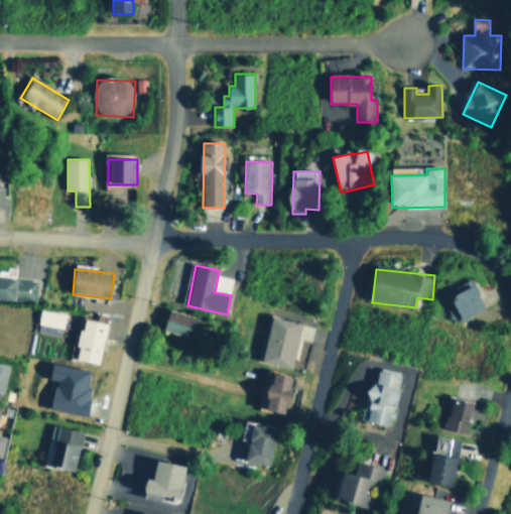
[(0,299),(37,301),(38,279),(0,277),(0,299)]
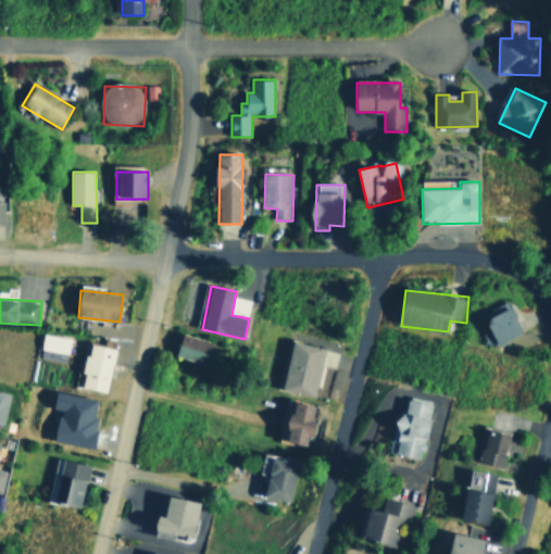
[(491,310),(495,318),(487,322),(498,345),(523,335),(510,302),(491,310)]
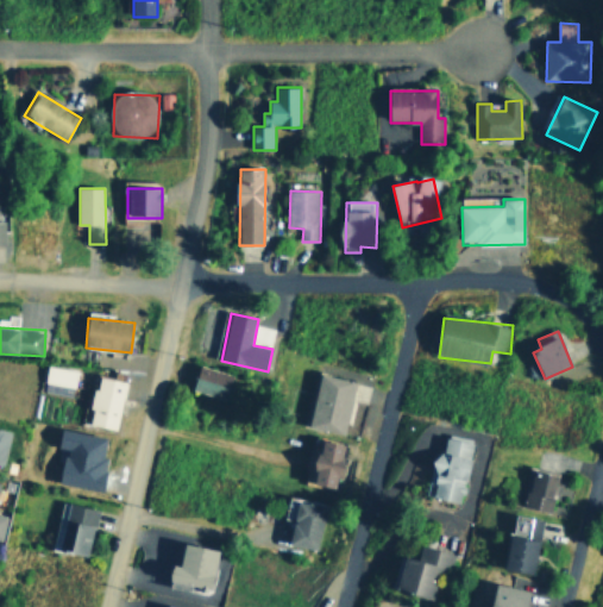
[(194,390),(230,401),(237,376),(201,365),(194,390)]
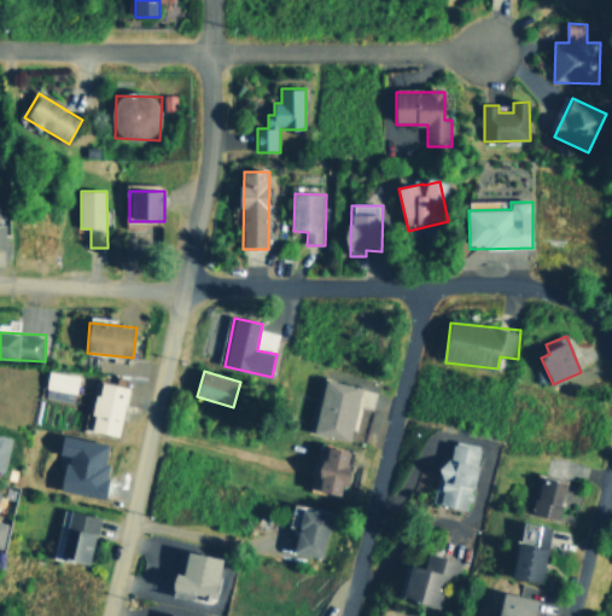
[(79,373),(48,373),(48,400),(79,401),(79,373)]
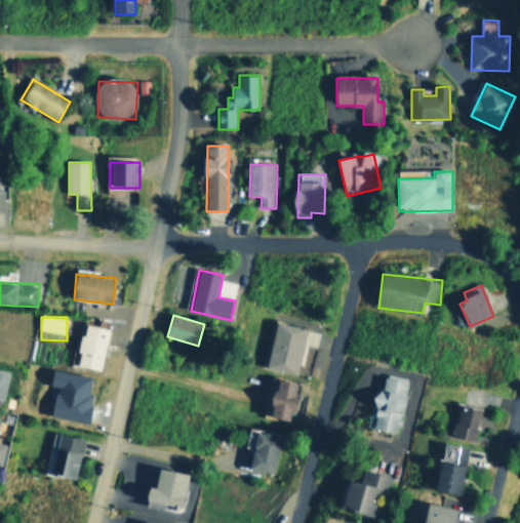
[(300,375),(309,329),(277,323),(268,369),(300,375)]
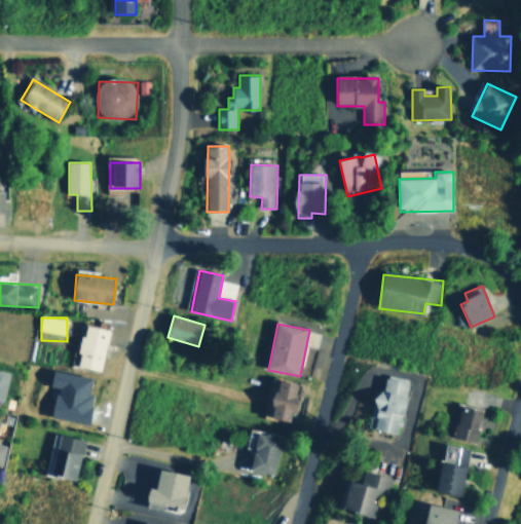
[(76,367),(103,372),(110,330),(83,326),(76,367)]
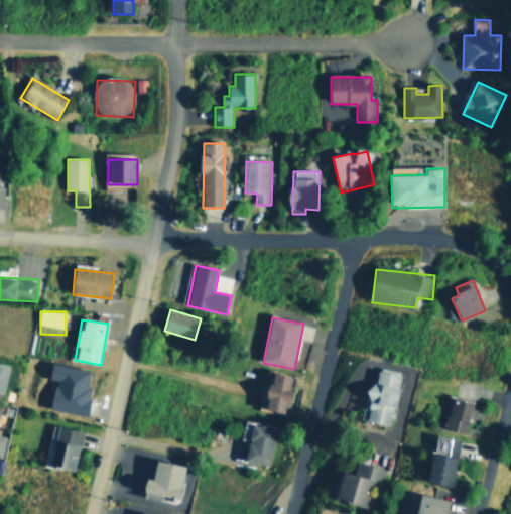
[(11,366),(0,362),(0,393),(4,395),(11,366)]
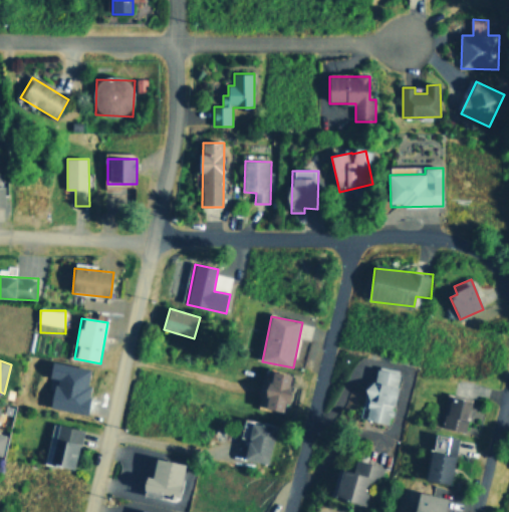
[(51,409),(86,415),(93,369),(52,362),(50,378),(56,379),(51,409)]
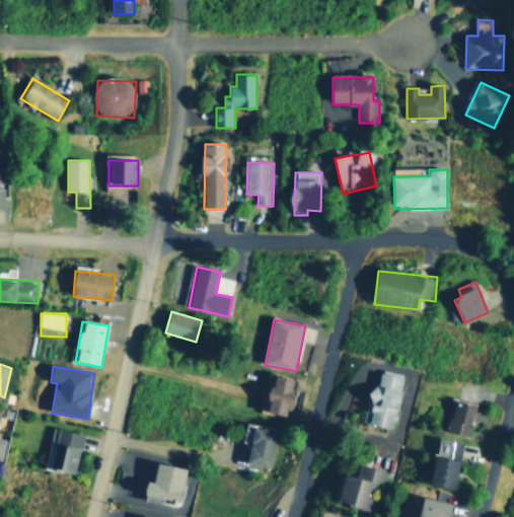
[(394,429),(406,377),(379,371),(369,424),(394,429)]
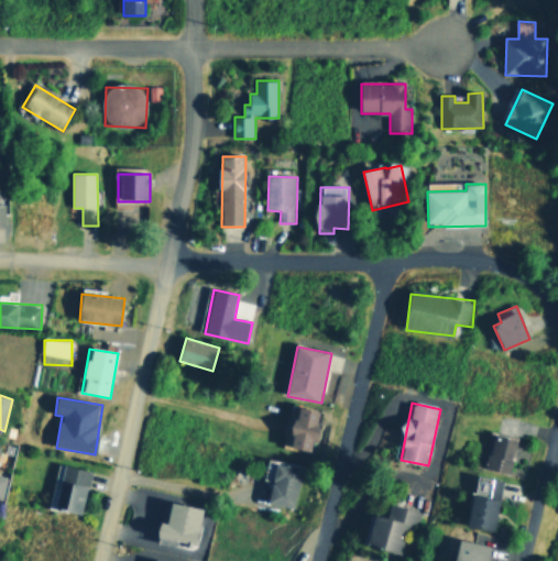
[(283,446),(313,453),(323,411),(292,405),(283,446)]
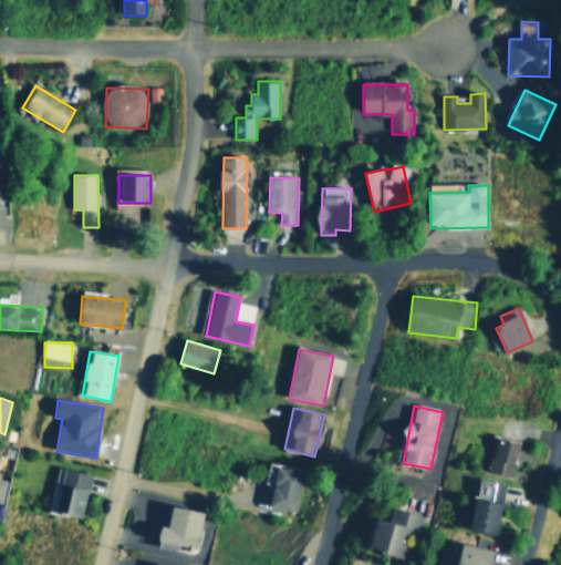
[(489,472),(512,478),(521,444),(498,439),(489,472)]
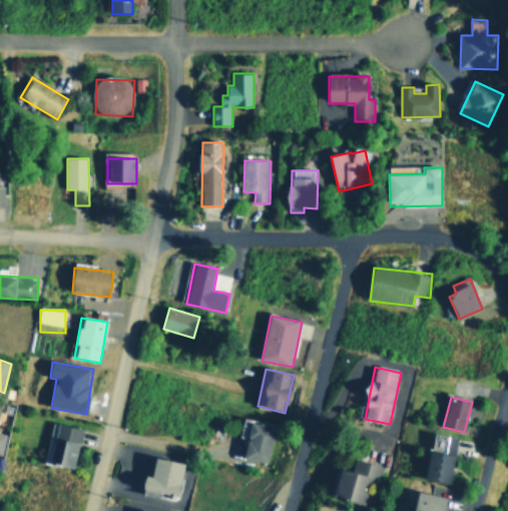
[(0,455),(3,456),(8,436),(0,433),(0,412),(1,408),(0,407),(0,455)]
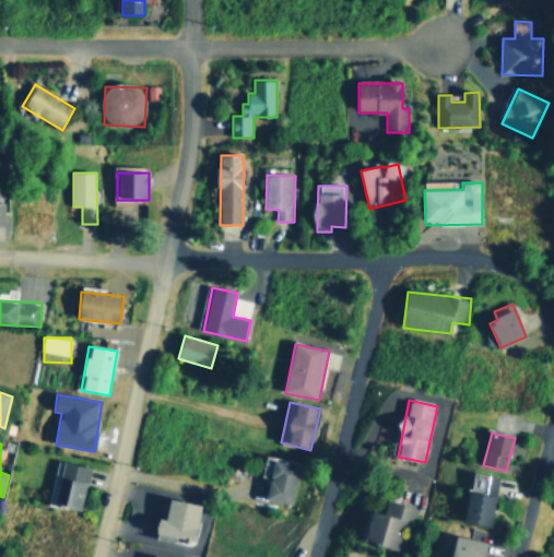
[(293,506),(302,465),(275,459),(267,500),(293,506)]
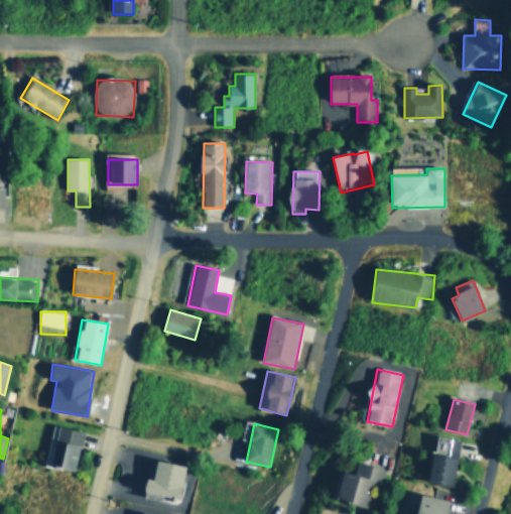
[(75,472),(85,432),(55,425),(45,465),(75,472)]
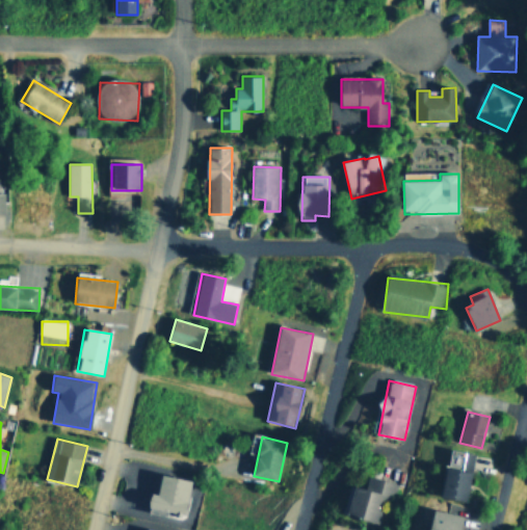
[(475,453),(450,450),(444,499),(470,501),(475,453)]
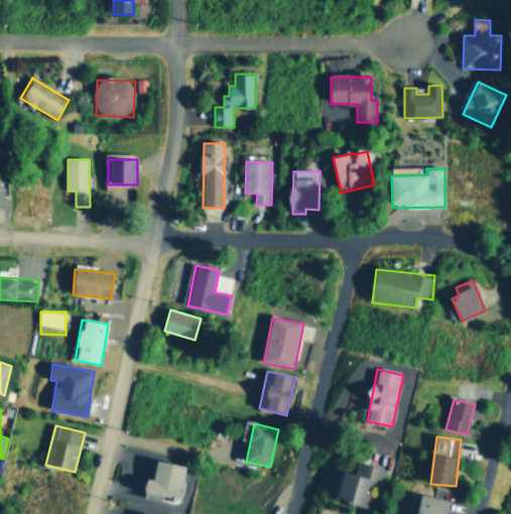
[(185,466),(156,461),(153,480),(146,479),(143,495),(179,501),(185,466)]
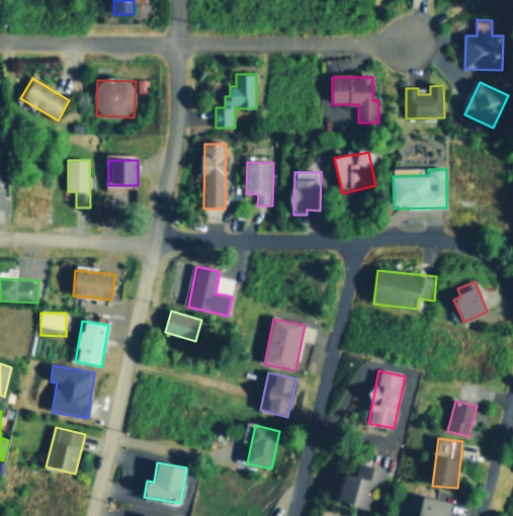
[(371,510),(376,487),(386,490),(390,471),(360,464),(358,477),(346,474),(339,502),(371,510)]
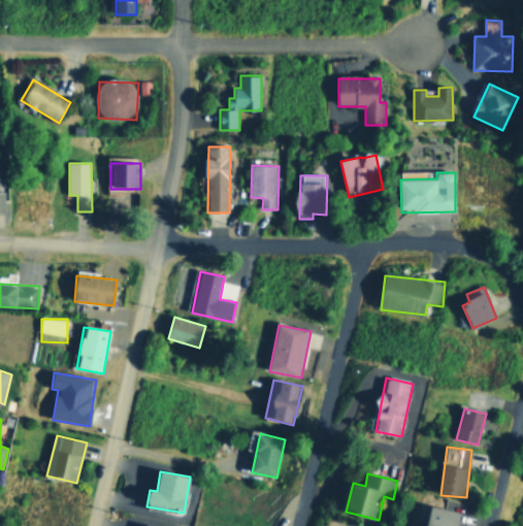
[(458,525),(461,513),(430,506),(426,525),(458,525)]
